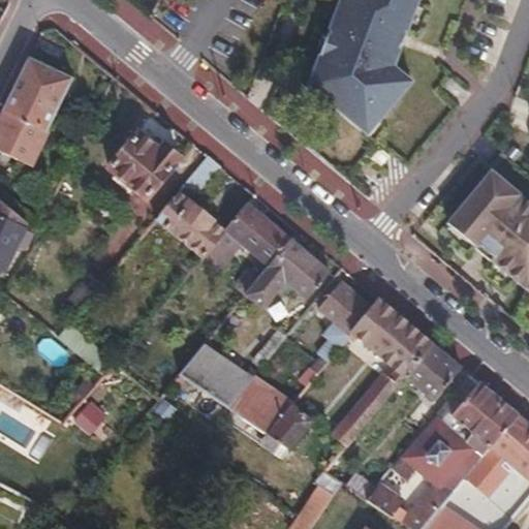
[(322,48),(309,82),(325,88),(322,96),(364,130),(371,121),(378,121),(379,122),(411,81),(393,65),(402,42),(389,37),(394,26),(407,30),(418,0),(341,0),(328,33),(322,48)]
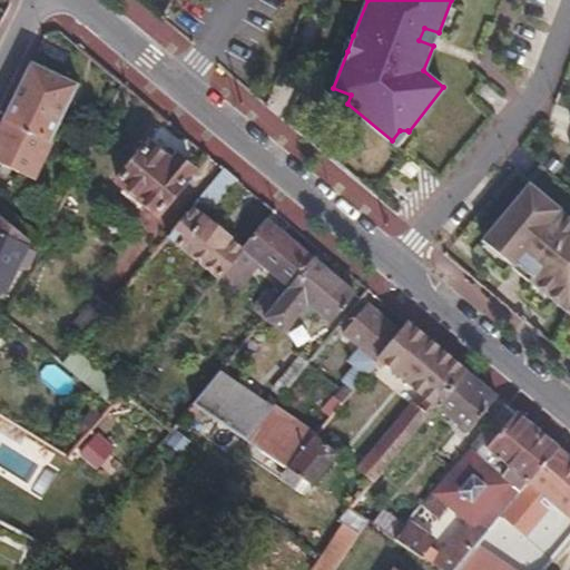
[(439,32),(424,28),(419,40),(433,46),(439,32)]
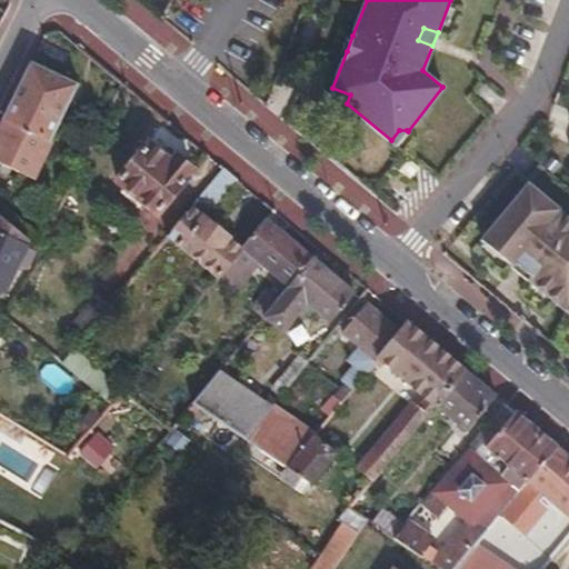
[(341,50),(347,51),(352,36),(348,33),(341,50)]
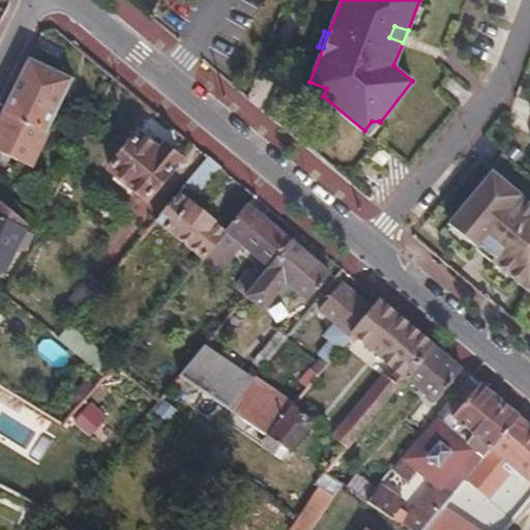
[(3,111),(47,129),(71,79),(29,58),(3,111)]
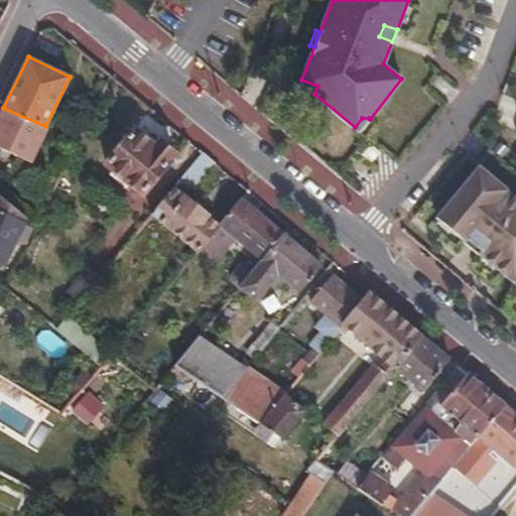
[(317,86),(301,80),(298,88),(314,94),(317,86)]
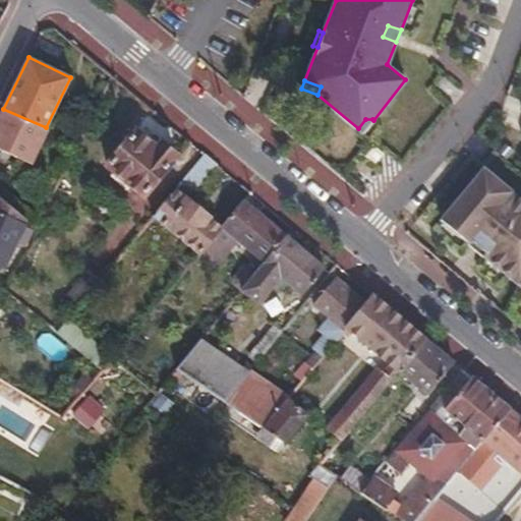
[(3,109),(0,115),(0,149),(30,162),(46,127),(3,109)]
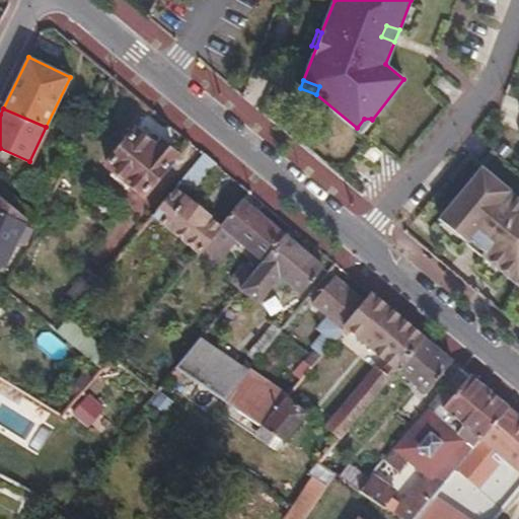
[(371,119),(364,119),(357,128),(362,132),(372,120),(371,119)]
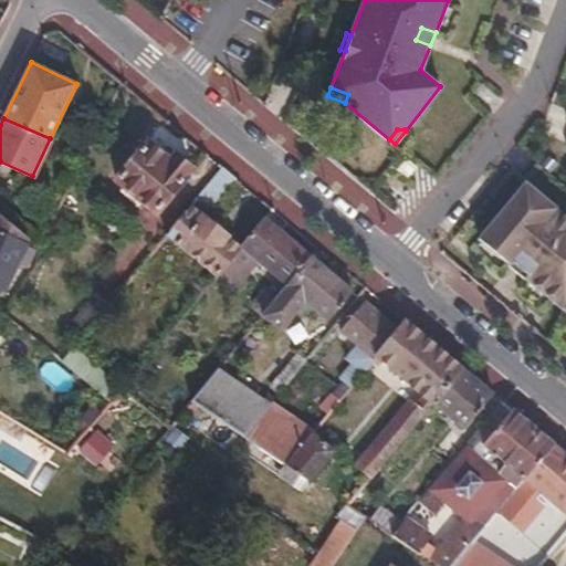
[(171,164),(145,143),(114,181),(155,215),(194,168),(179,156),(171,164)]
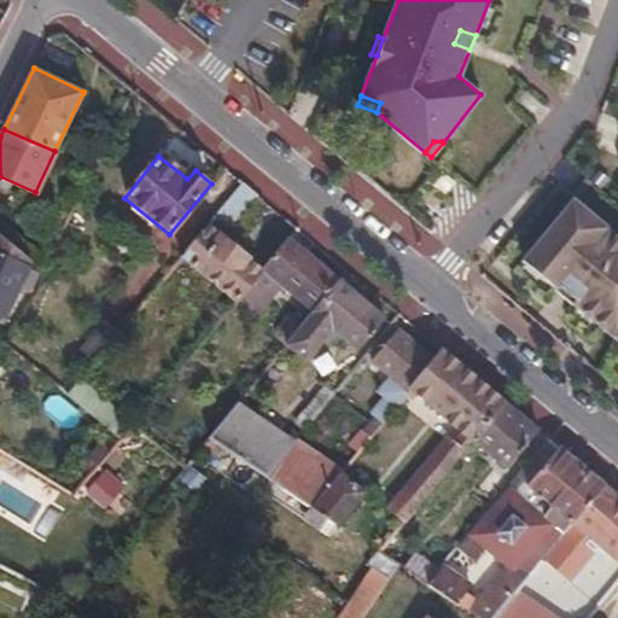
[(445,192),(455,181),(444,172),(435,184),(445,192)]
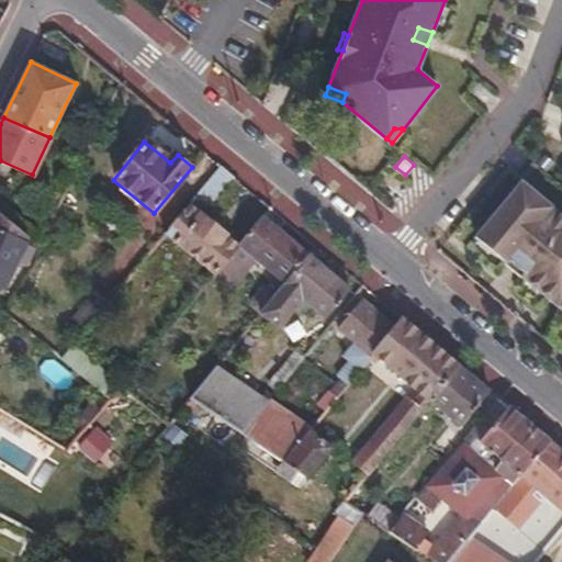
[(235,177),(220,166),(200,191),(206,199),(211,203),(235,177)]
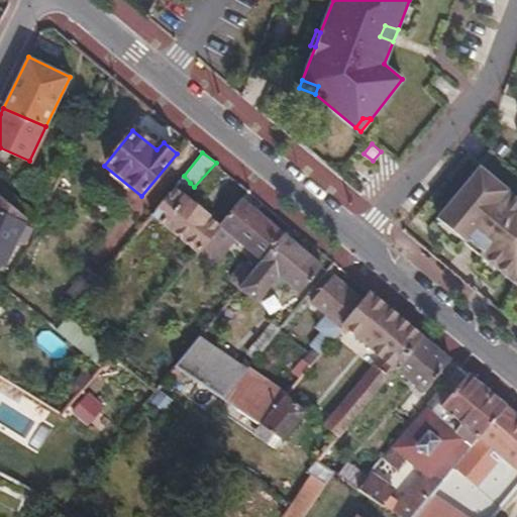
[(516,196),(482,168),(439,218),(468,241),(470,238),(484,250),(482,252),(516,282),(516,280),(516,196)]
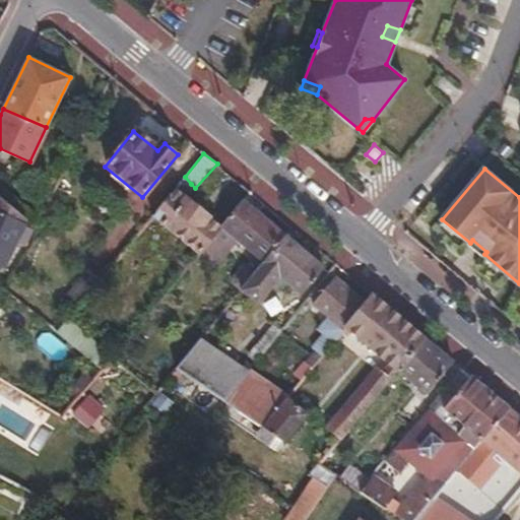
[(191,184),(185,177),(175,189),(181,195),(191,184)]
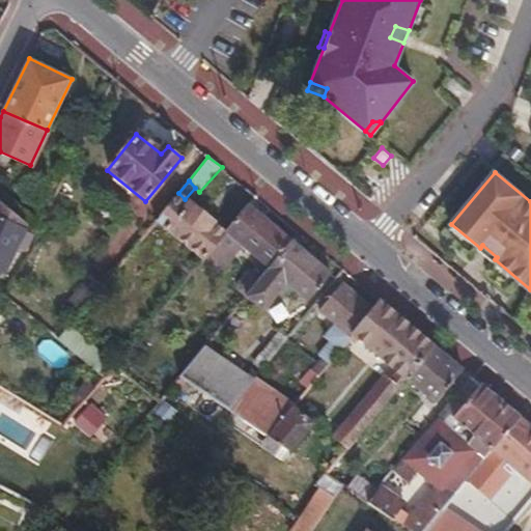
[(156,221),(201,260),(205,256),(226,232),(185,199),(178,193),(156,221)]
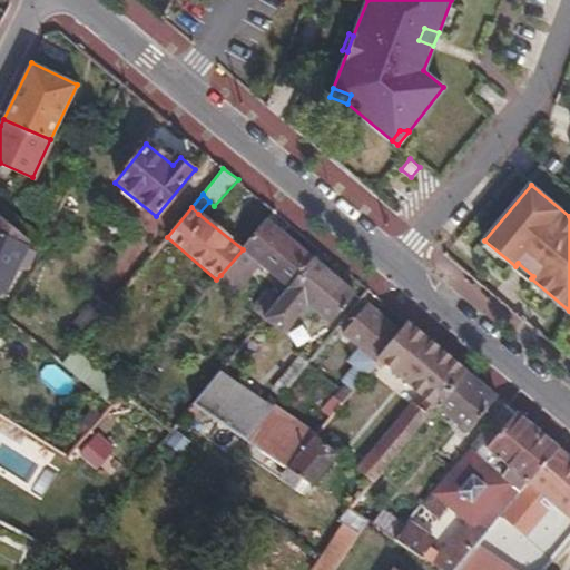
[(30,242),(0,216),(0,235),(27,247),(30,242)]
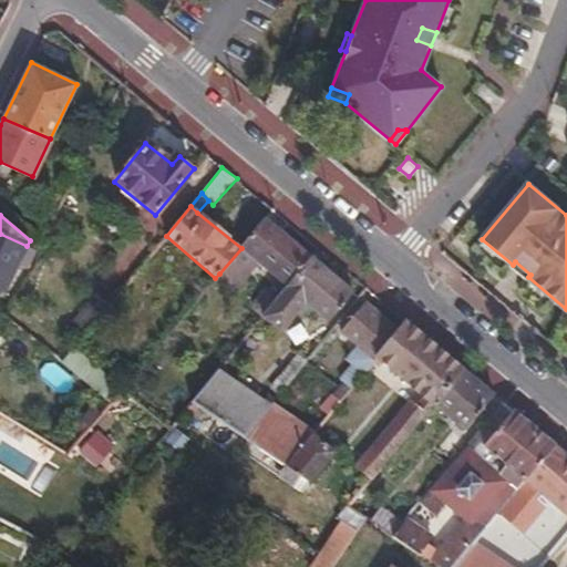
[(287,286),(311,256),(266,219),(241,248),(256,261),(287,286)]
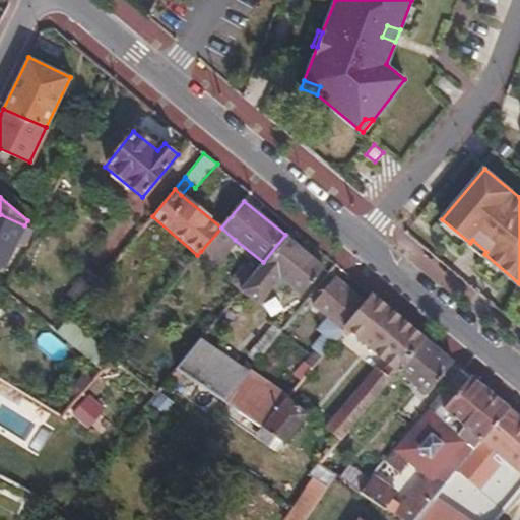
[(0,264),(4,266),(24,225),(0,214),(0,264)]
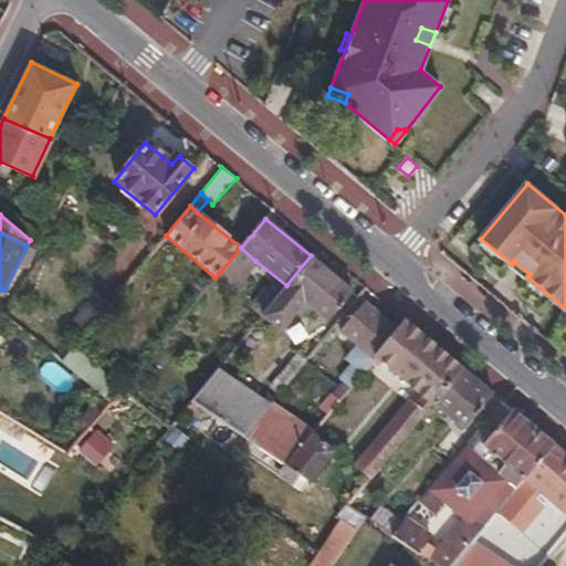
[(243,278),(255,261),(241,248),(219,273),(228,280),(243,278)]
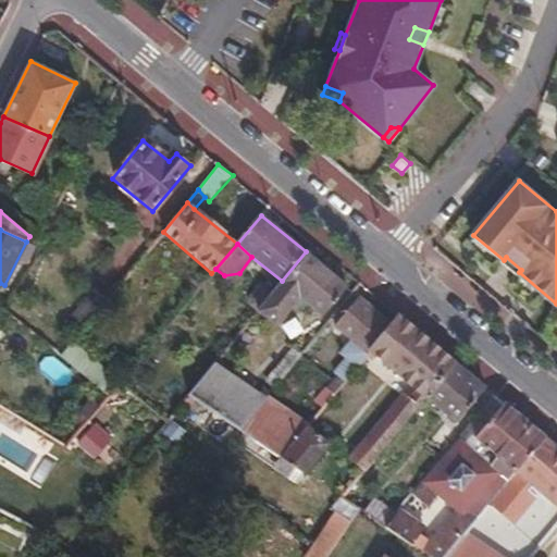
[(282,281),(258,311),(277,327),(300,298),(323,316),(347,285),(306,251),(282,281)]
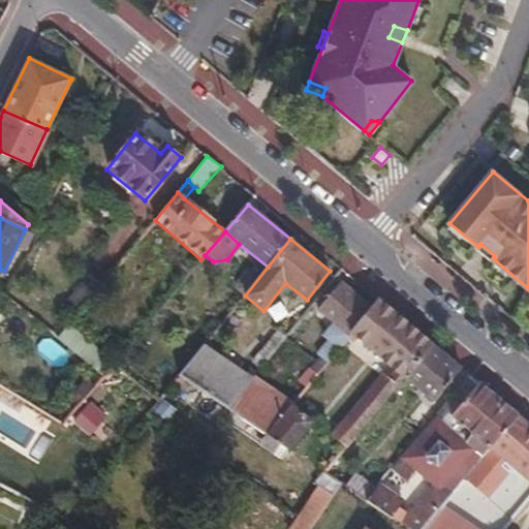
[(478,247),(477,248),(492,260),(493,258),(495,256),(480,244),(478,247)]
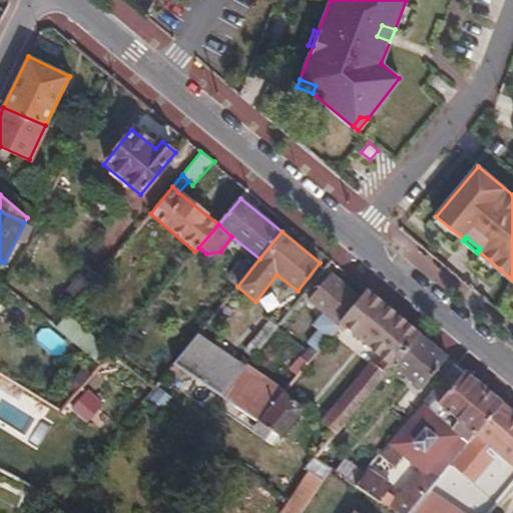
[(76,304),(98,277),(86,266),(63,293),(76,304)]
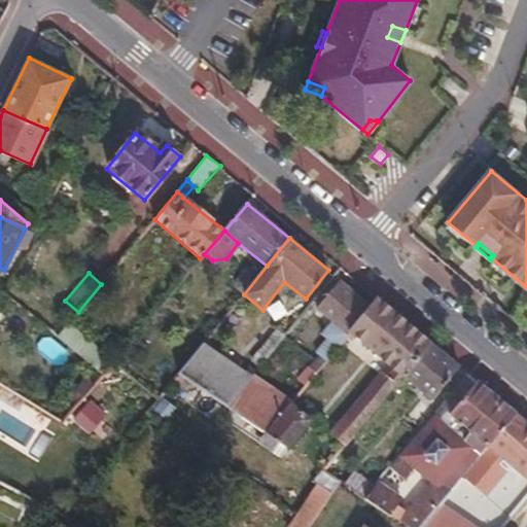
[(346,335),(371,304),(340,279),(317,309),(330,320),(320,335),(326,339),(315,351),(320,355),(325,359),(346,335)]
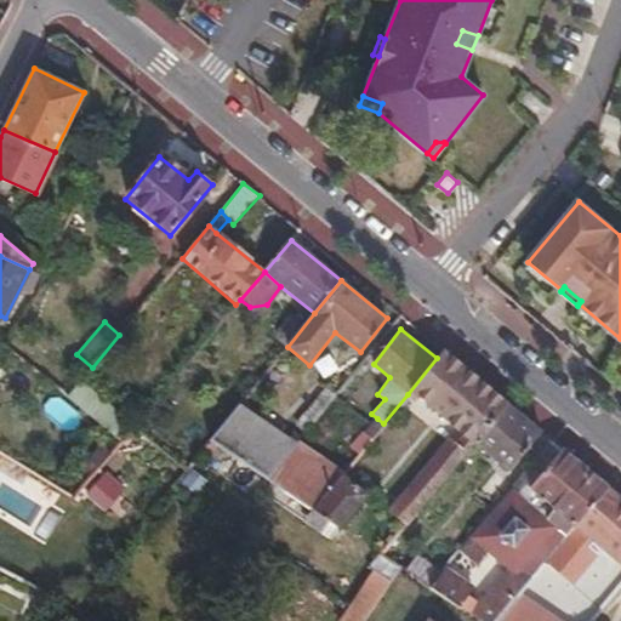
[(507,403),(444,349),(437,358),(408,394),(412,398),(416,396),(471,440),(476,443),(507,403)]
